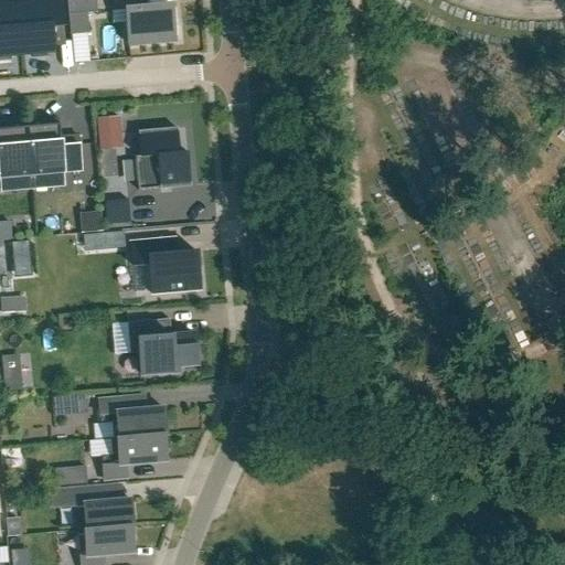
[(39,0),(40,4),(17,7),(20,55),(31,54),(32,59),(49,57),(49,53),(53,52),(51,27),(64,25),(61,0),(39,0)]
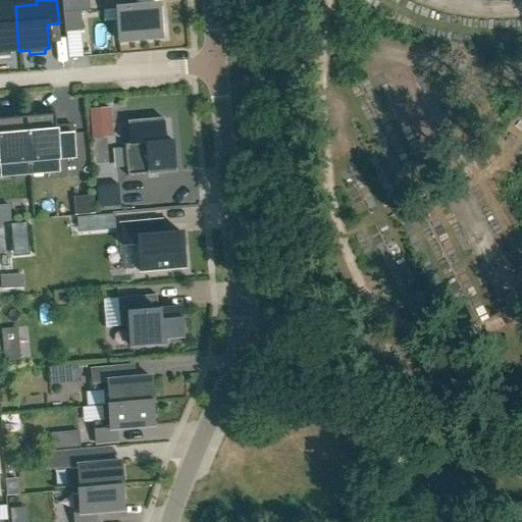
[(115,9),(117,42),(160,38),(160,34),(163,34),(161,9),(158,9),(157,5),(115,9)]
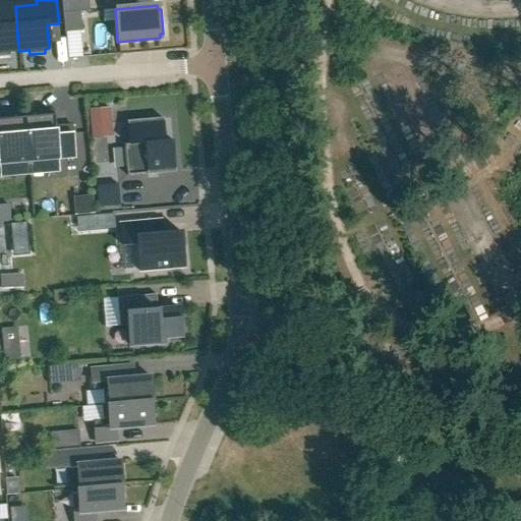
[(0,56),(9,56),(9,52),(18,51),(15,6),(0,7),(0,56)]
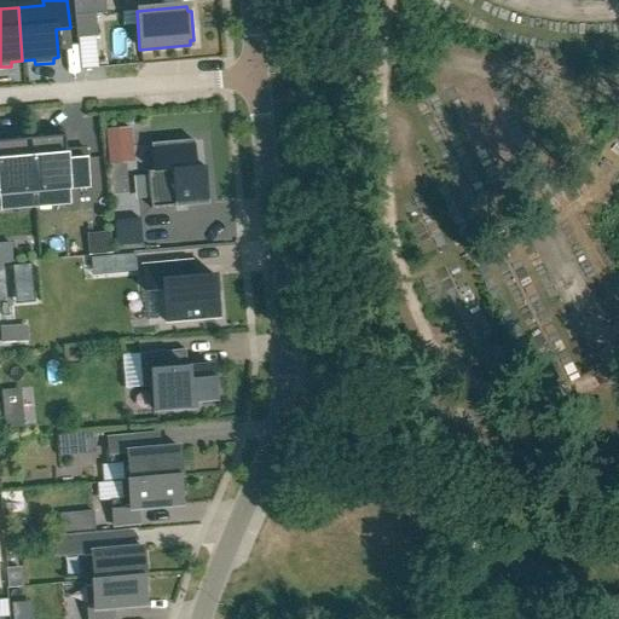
[(94,15),(76,17),(74,17),(76,36),(77,36),(96,35),(94,15)]
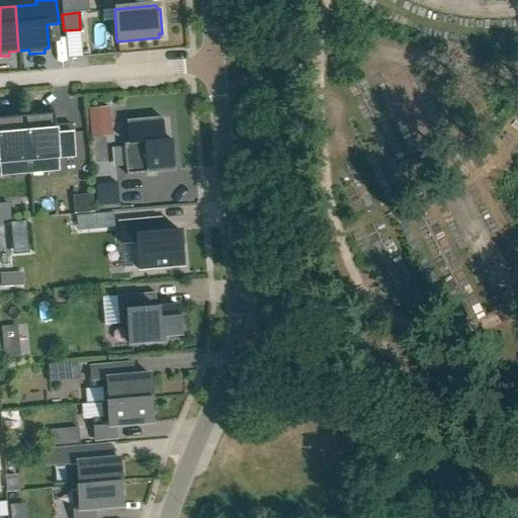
[(90,123),(110,121),(109,107),(89,109),(90,123)]
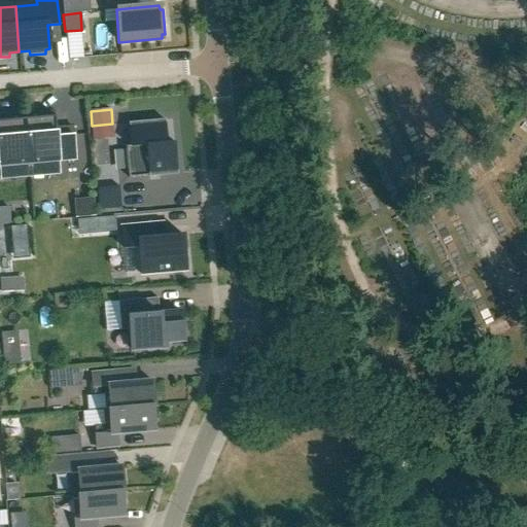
[(37,117),(25,118),(30,176),(43,175),(42,163),(75,160),(73,135),(57,137),(55,111),(36,113),(37,117)]
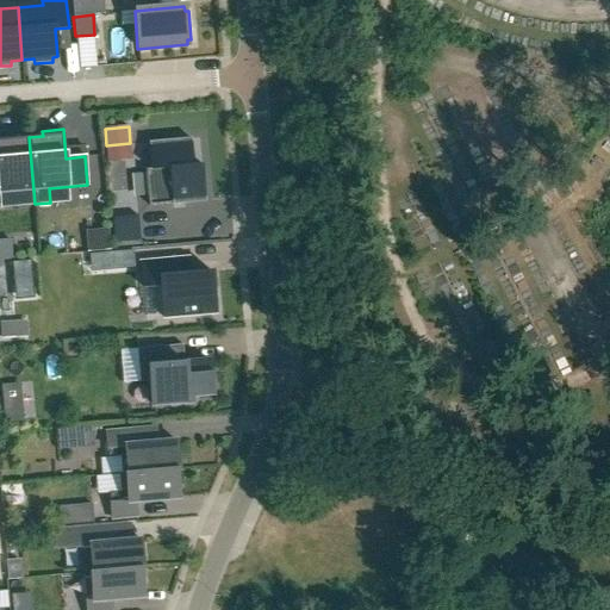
[(19,206),(35,204),(29,137),(16,139),(14,134),(0,134),(0,192),(18,192),(19,206)]
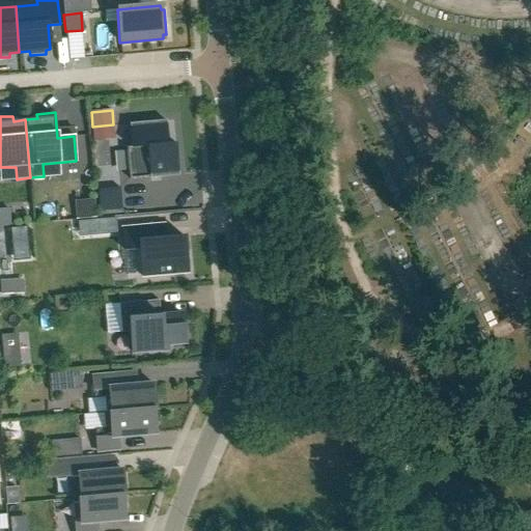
[(127,148),(130,179),(178,175),(175,143),(168,144),(166,121),(130,126),(132,147),(127,148)]
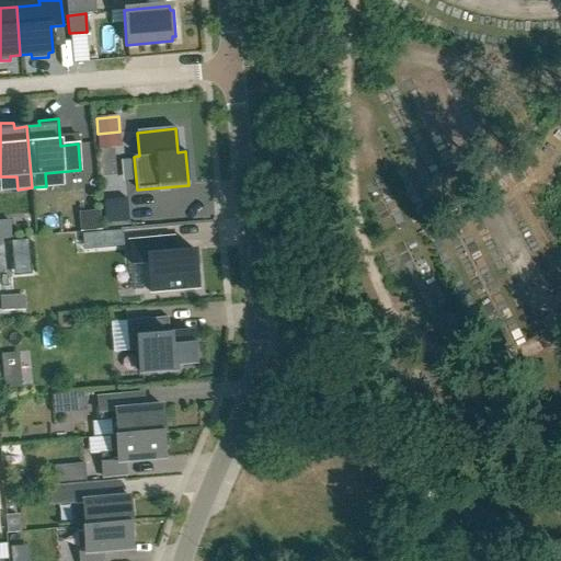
[(126,198),(103,201),(105,227),(129,225),(126,198)]
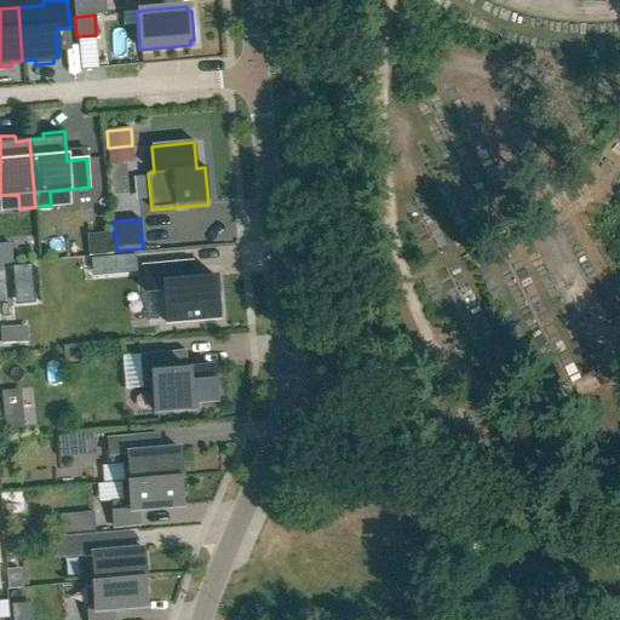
[(110,254),(109,234),(87,236),(90,256),(110,254)]
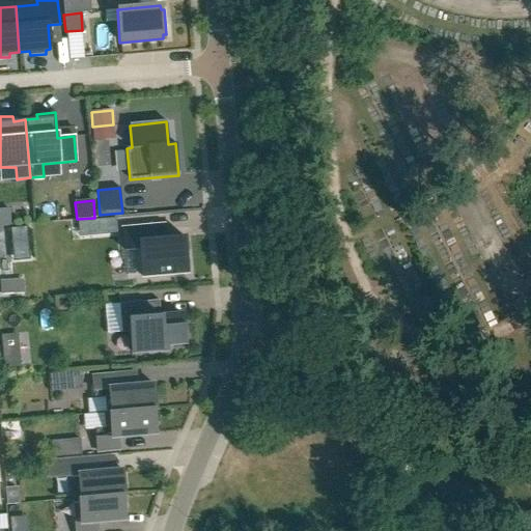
[(0,226),(9,226),(8,210),(0,210),(0,226)]
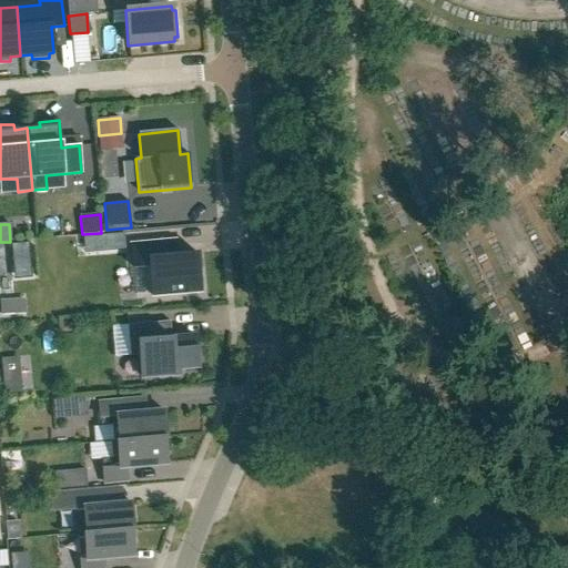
[(103,236),(104,252),(124,250),(123,234),(103,236)]
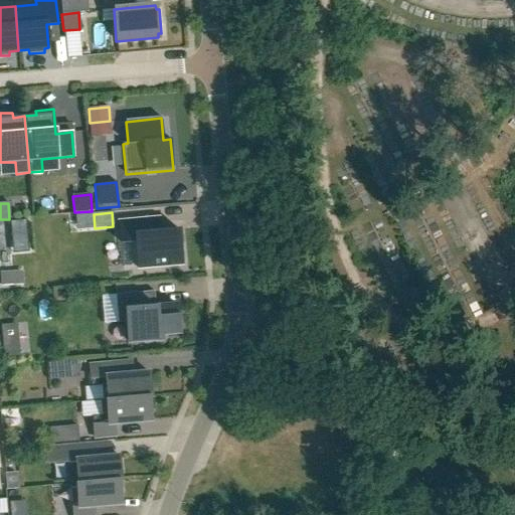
[(119,222),(120,243),(135,241),(137,269),(181,265),(178,229),(159,231),(158,218),(119,222)]
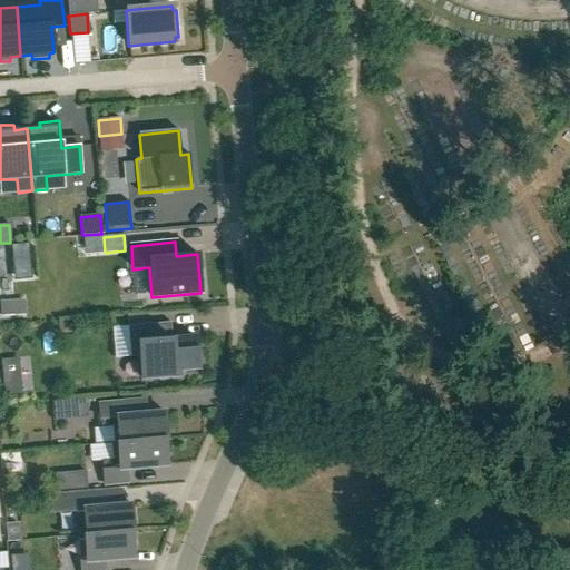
[(198,369),(196,337),(172,340),(170,323),(128,326),(130,357),(140,356),(143,376),(141,376),(141,379),(161,377),(161,376),(178,375),(177,370),(198,369)]
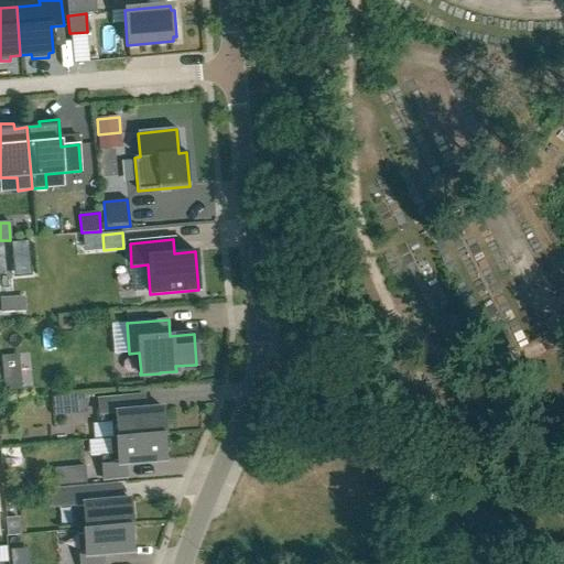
[(71,397),(73,414),(86,413),(85,396),(71,397)]
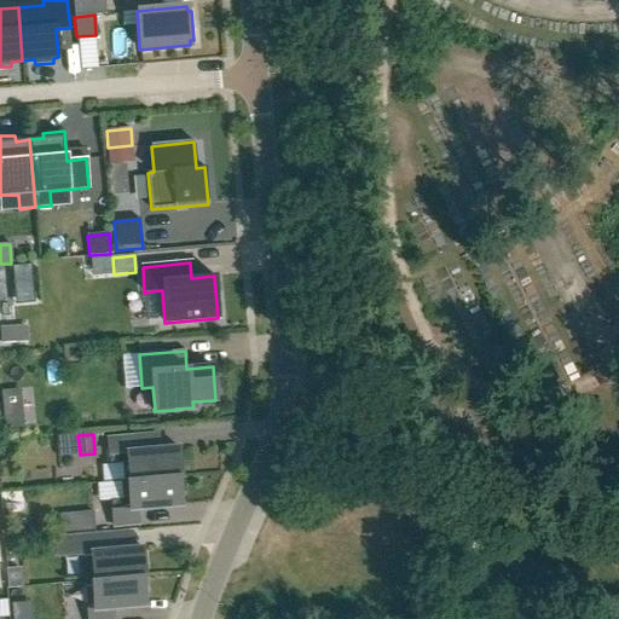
[(121,464),(123,480),(123,482),(179,476),(179,478),(181,478),(178,447),(137,451),(136,437),(108,440),(110,466),(121,464)]
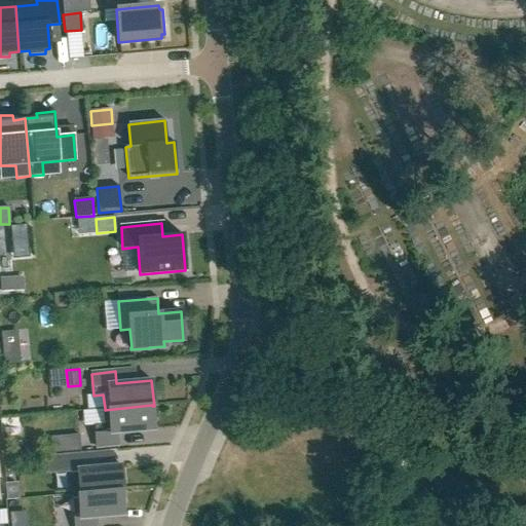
[(105,410),(105,408),(103,409),(104,425),(95,426),(97,448),(118,446),(116,434),(154,430),(152,406),(152,405),(105,410)]
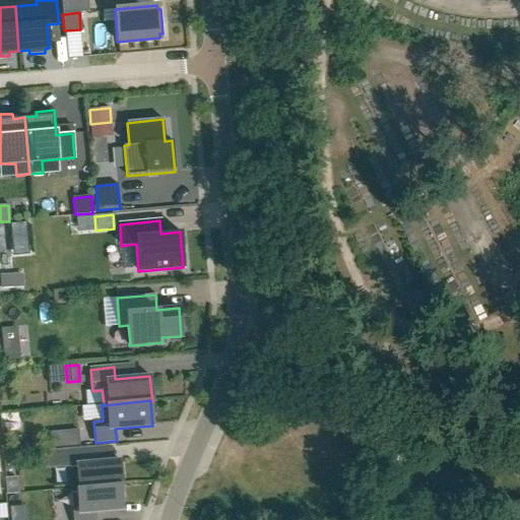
[(79,430),(50,432),(51,448),(80,446),(79,430)]
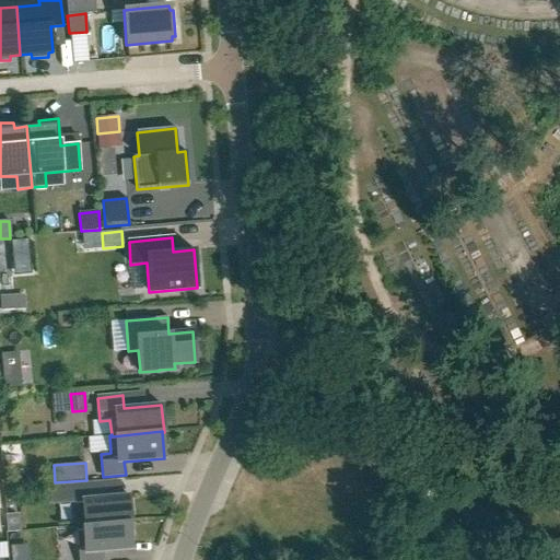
[(129,522),(129,523),(131,523),(129,496),(100,499),(98,483),(97,483),(97,486),(71,488),(71,487),(70,487),(73,528),(77,528),(77,527),(129,522)]
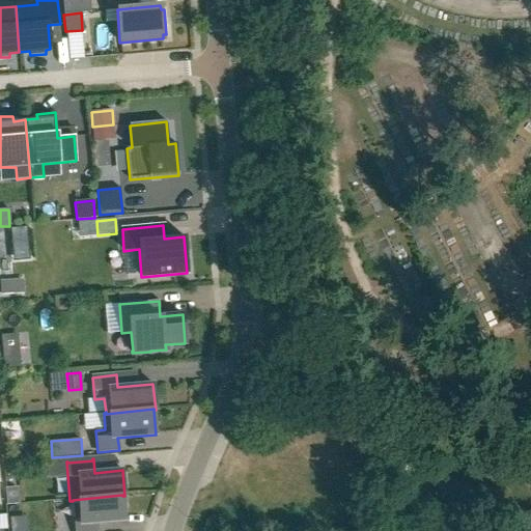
[(16,488),(5,490),(7,504),(18,503),(16,488)]
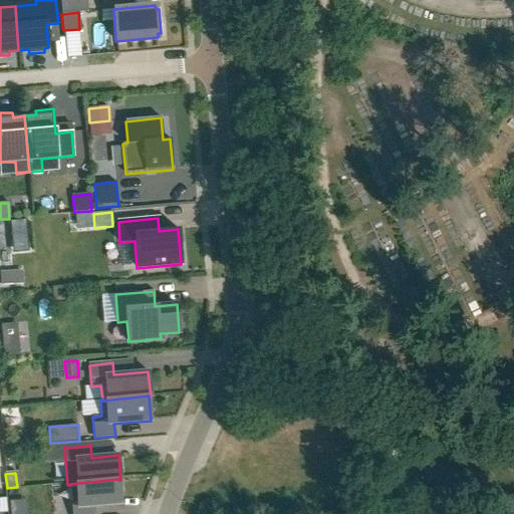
[(93,513),(93,506),(120,504),(118,480),(118,479),(70,484),(70,485),(72,513),(93,513)]
